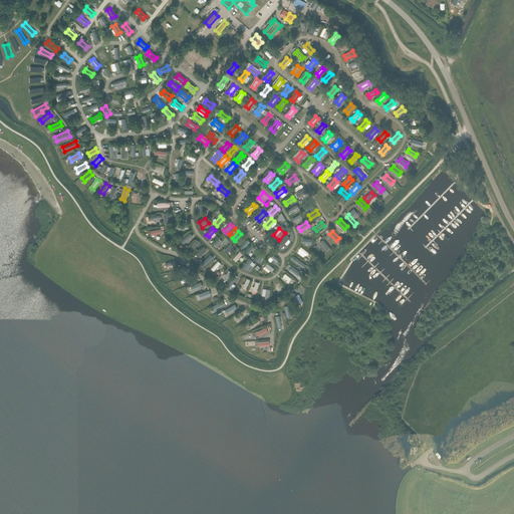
[(190,233),(183,239),(185,242),(193,236),(190,233)]
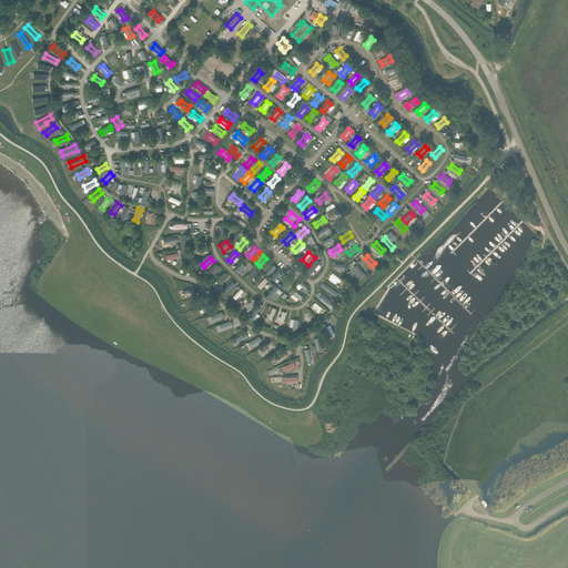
[(243,262),(235,270),(239,273),(246,265),(243,262)]
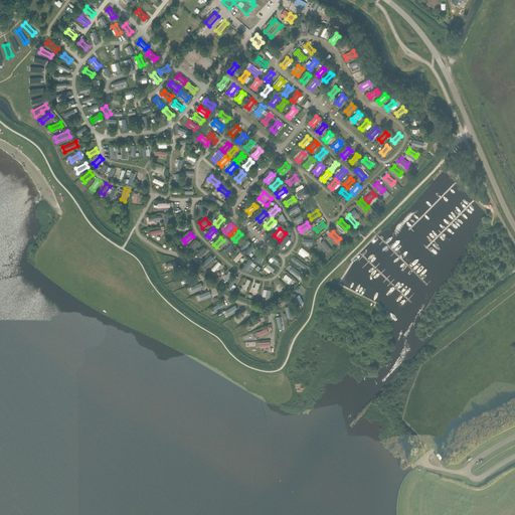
[(287,237),(280,244),(283,247),(290,240),(287,237)]
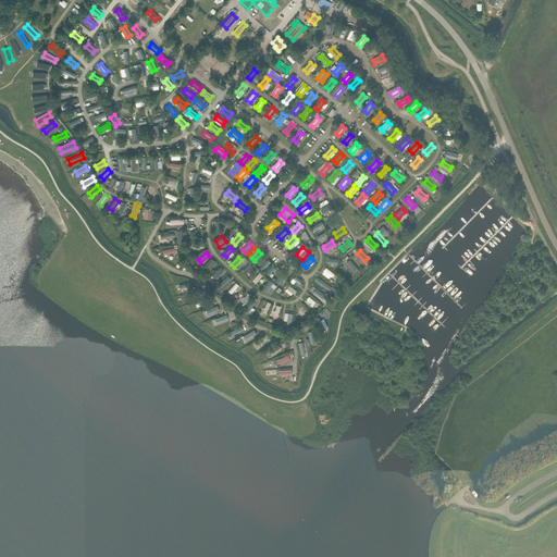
[(270,259),(262,267),(265,270),(273,262),(270,259)]
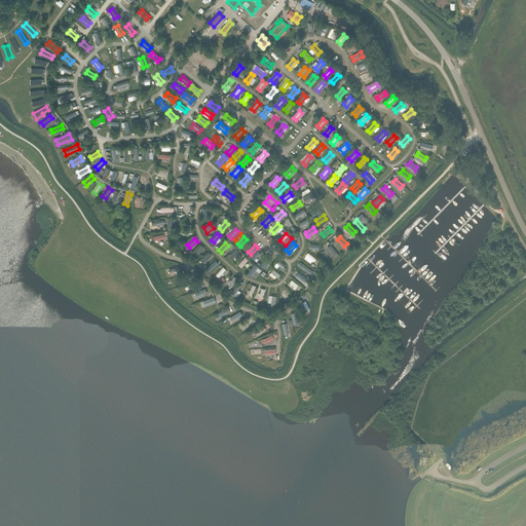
[(200,246),(194,253),(197,256),(203,249),(200,246)]
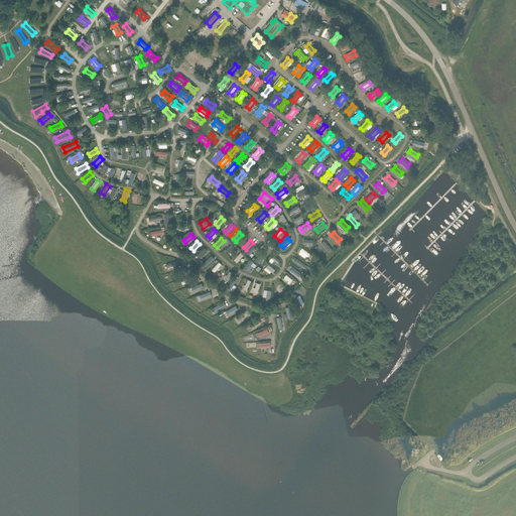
[(321,244),(328,251),(331,248),(325,241),(321,244)]
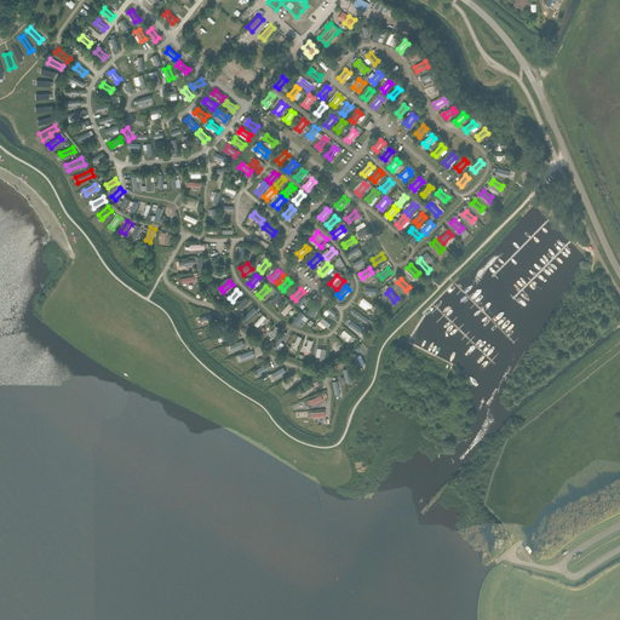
[(279,293),(270,302),(274,305),(282,297),(279,293)]
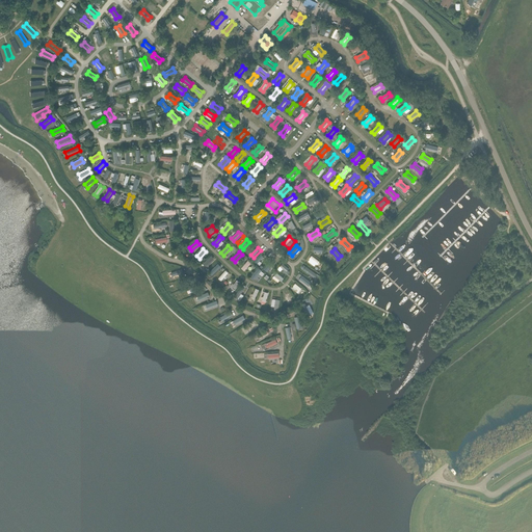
[(262,253),(255,260),(258,262),(265,256),(262,253)]
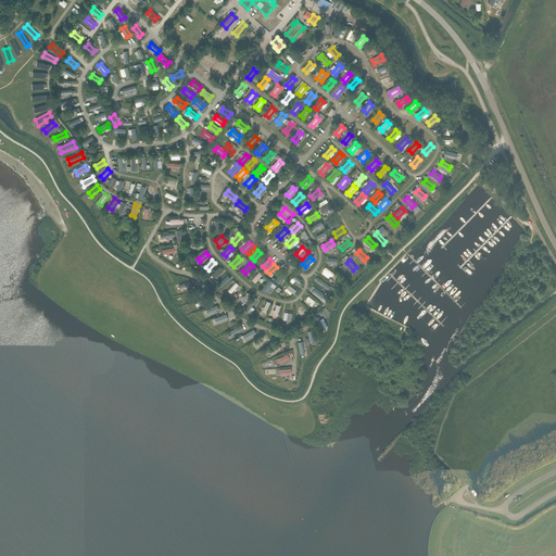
[(323,270),(331,276),(333,272),(325,266),(323,270)]
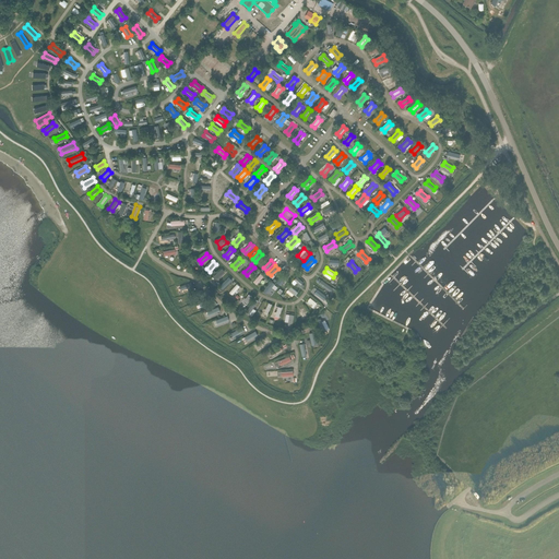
[(223,269),(214,275),(217,278),(225,272),(223,269)]
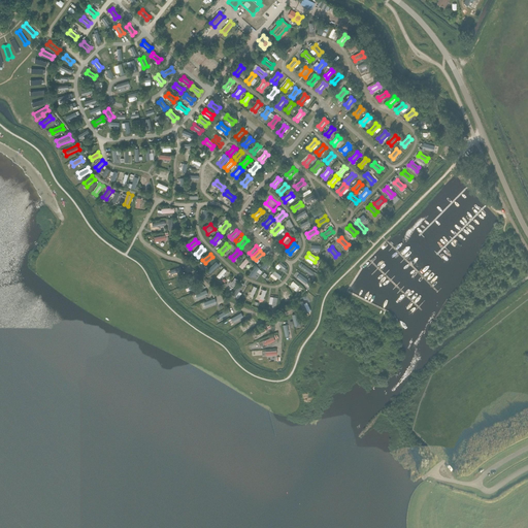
[(246,258),(240,265),(243,268),(250,261),(246,258)]
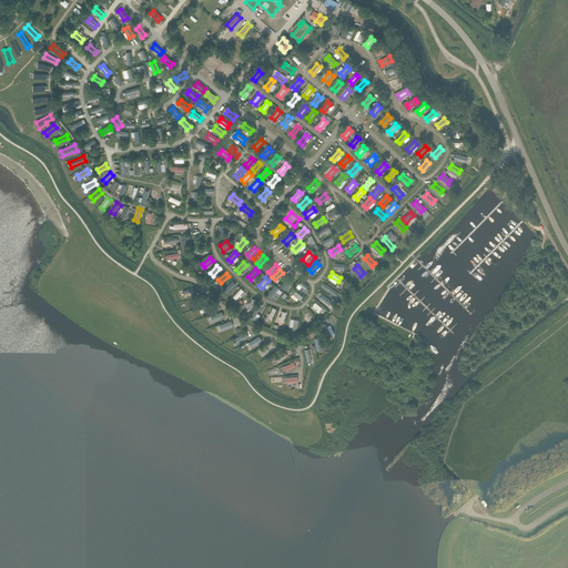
[(290,280),(282,287),(285,291),(293,283),(290,280)]
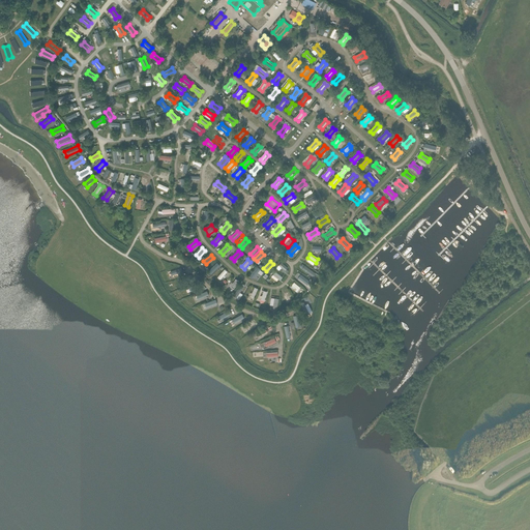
[(217,262),(210,269),(213,272),(219,265),(217,262)]
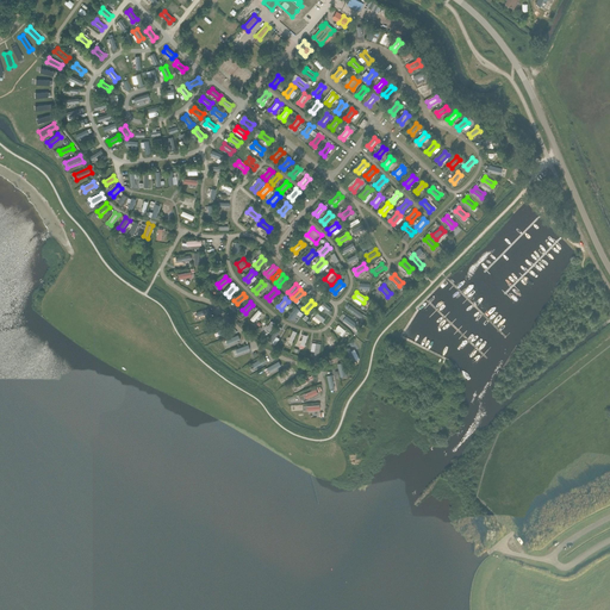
[(319,305),(328,312),(330,307),(323,302),(319,305)]
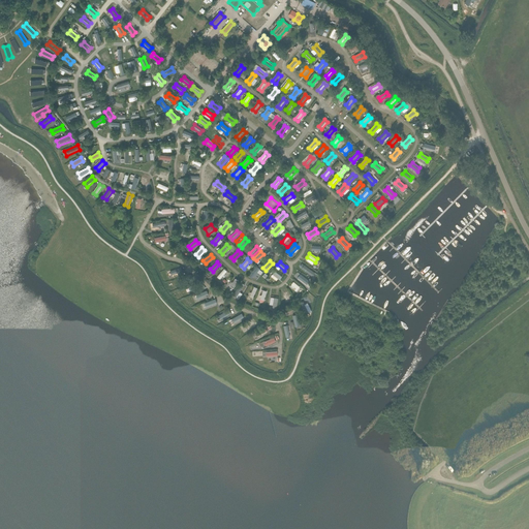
[(303,268),(311,273),(313,270),(306,265),(303,268)]
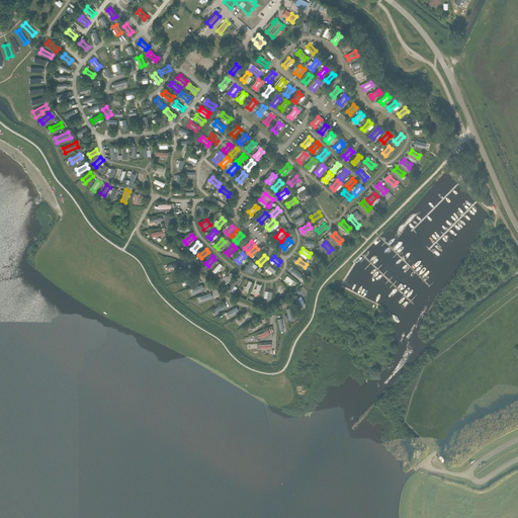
[(169,264),(170,269),(181,265),(180,261),(169,264)]
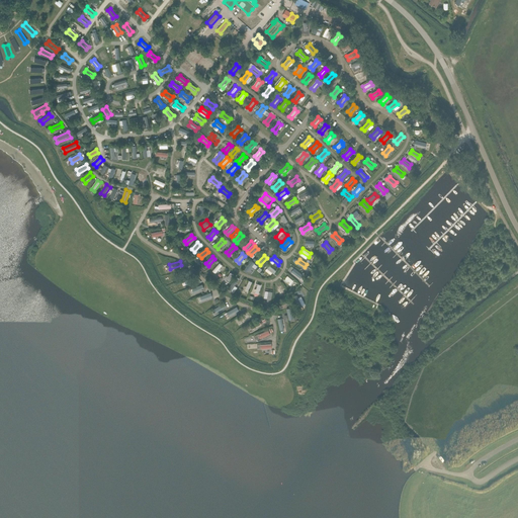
[(251,261),(245,268),(248,271),(254,264),(251,261)]
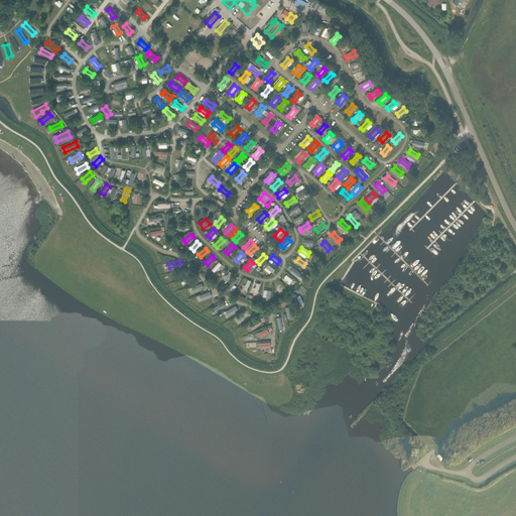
[(219,262),(213,269),(216,272),(222,264),(219,262)]
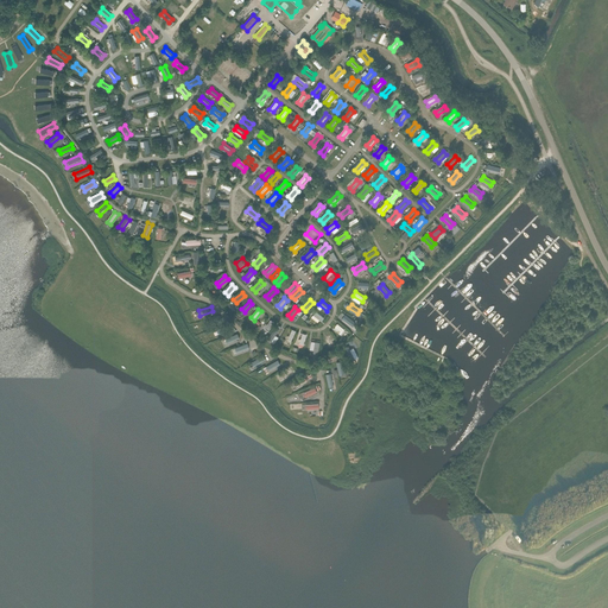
[(314,315),(322,322),(325,318),(316,311),(314,315)]
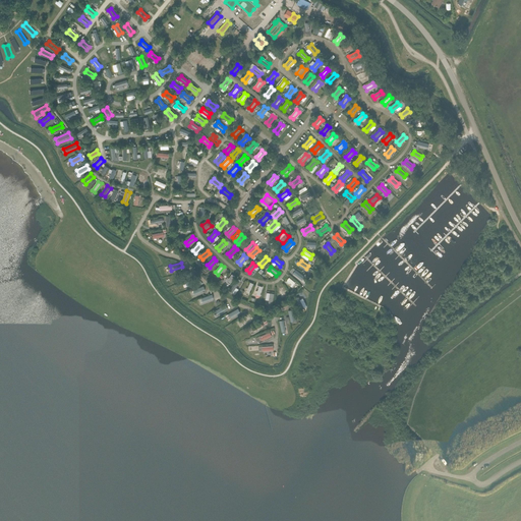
[(293,274),(301,279),(304,276),(296,271),(293,274)]
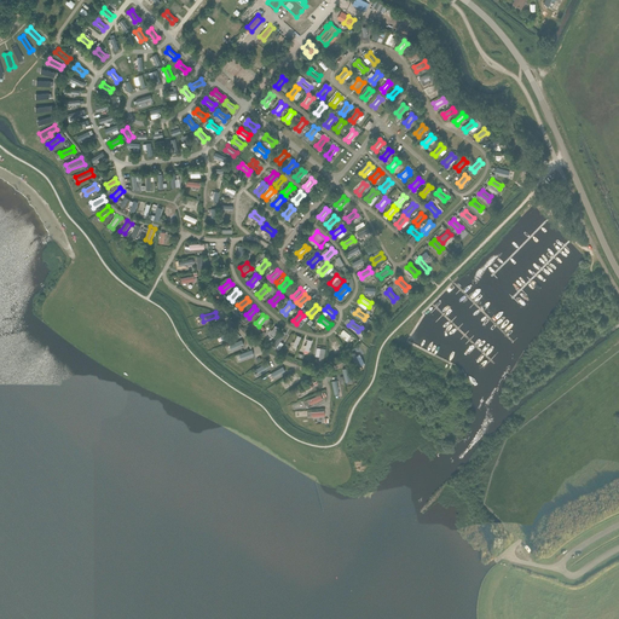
[(275,328),(267,337),(271,340),(278,331),(275,328)]
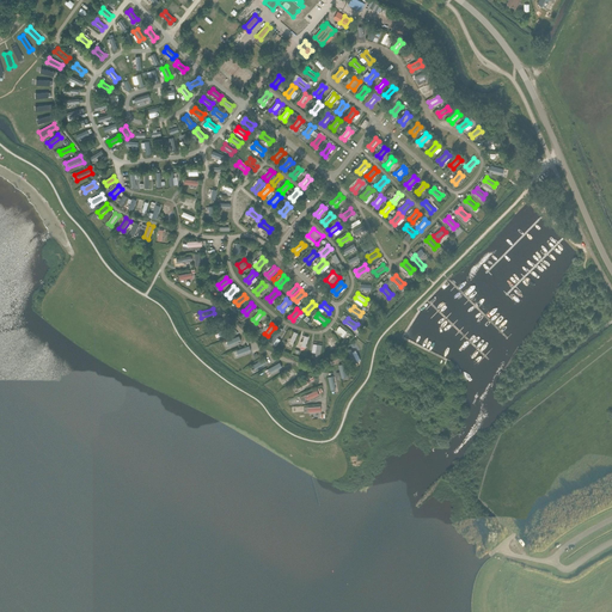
[(336,331),(346,337),(349,334),(340,328),(336,331)]
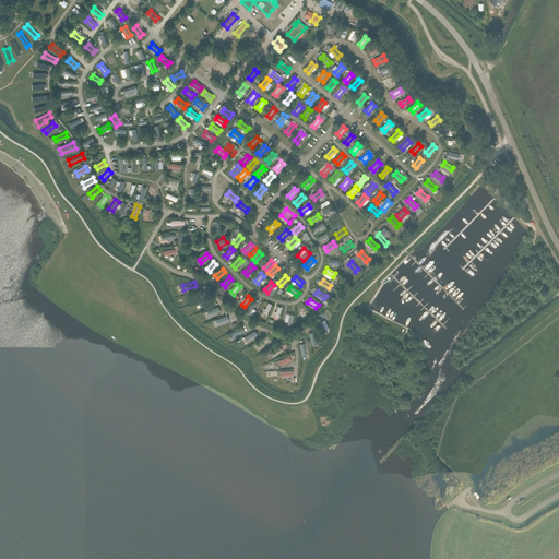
[(251,312),(258,304),(254,301),(248,310),(251,312)]
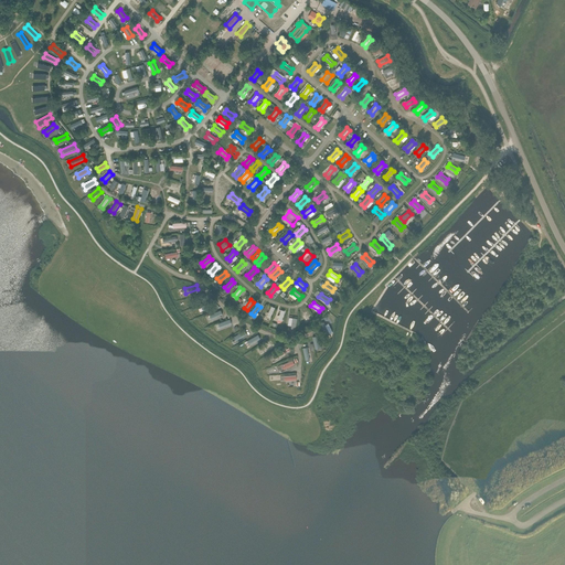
[(222,310),(208,315),(209,321),(224,316),(222,310)]
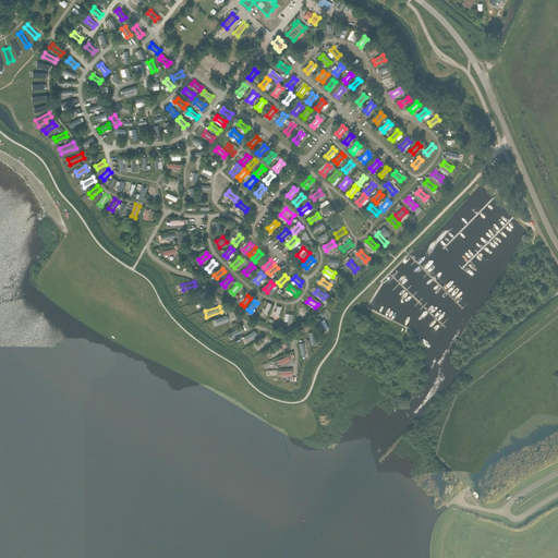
[(234,337),(245,330),(242,326),(232,332),(234,337)]
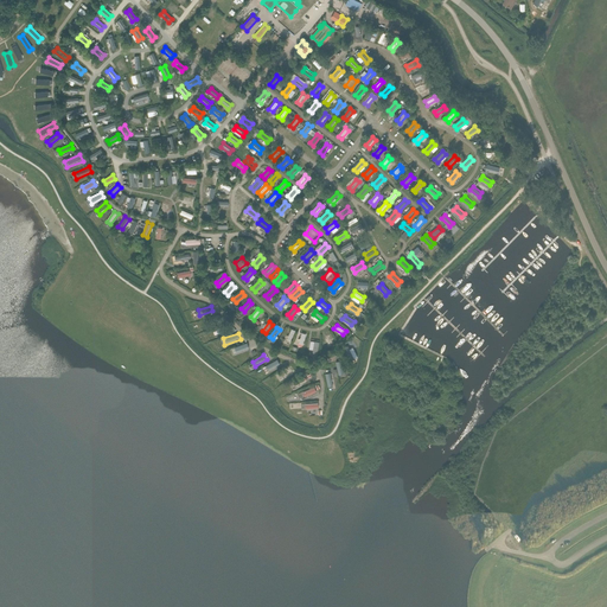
[(269,370),(281,364),(279,359),(267,365),(269,370)]
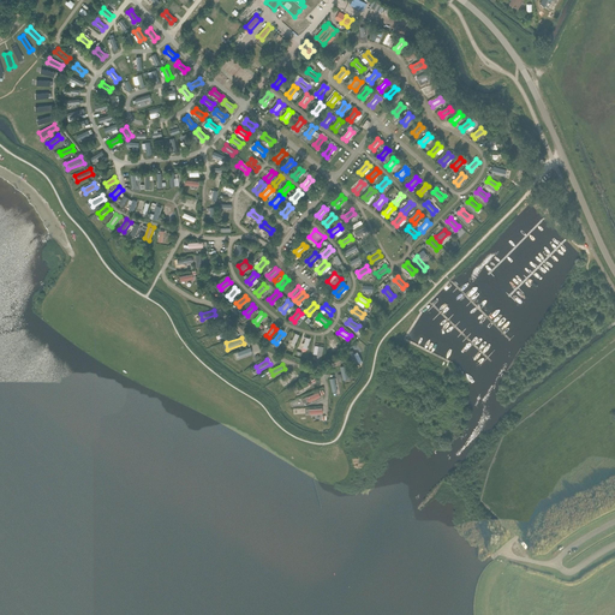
[(299,390),(311,386),(309,381),(297,386),(299,390)]
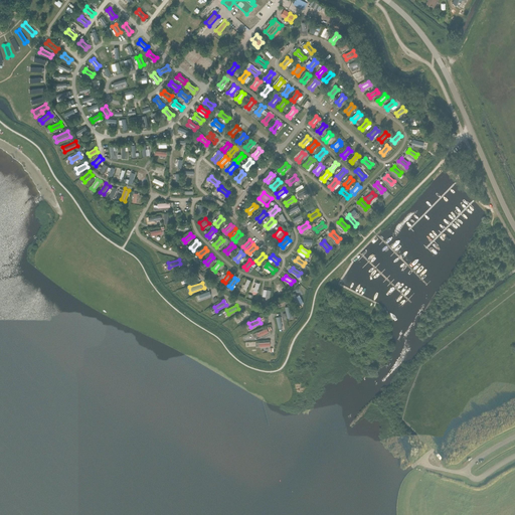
[(256,338),(270,332),(268,328),(254,334),(256,338)]
